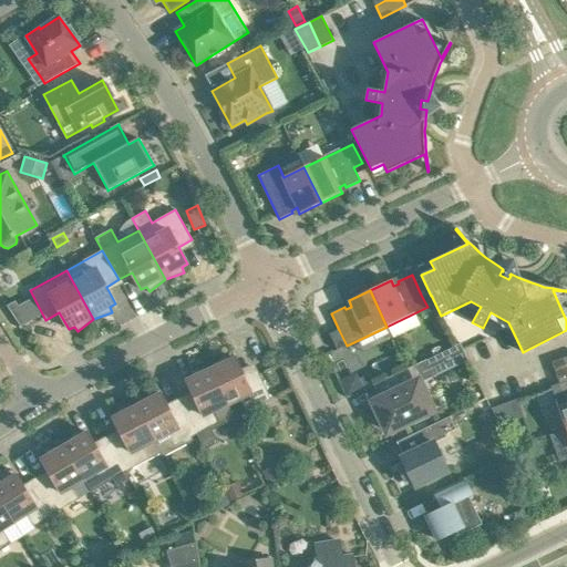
[(7,306),(6,306),(10,313),(19,328),(20,327),(28,322),(27,320),(21,310),(19,306),(16,300),(7,306)]
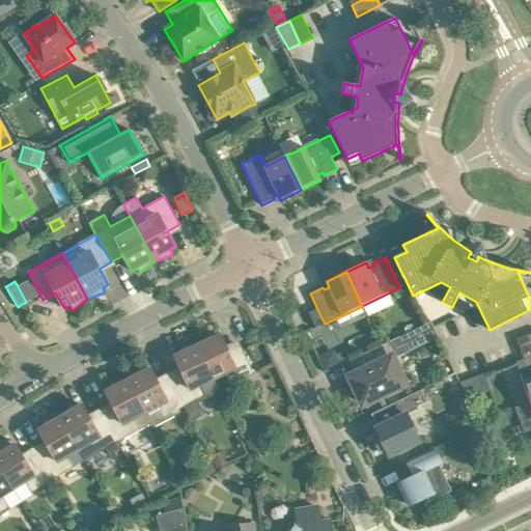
[(35,295),(30,284),(20,290),(25,300),(35,295)]
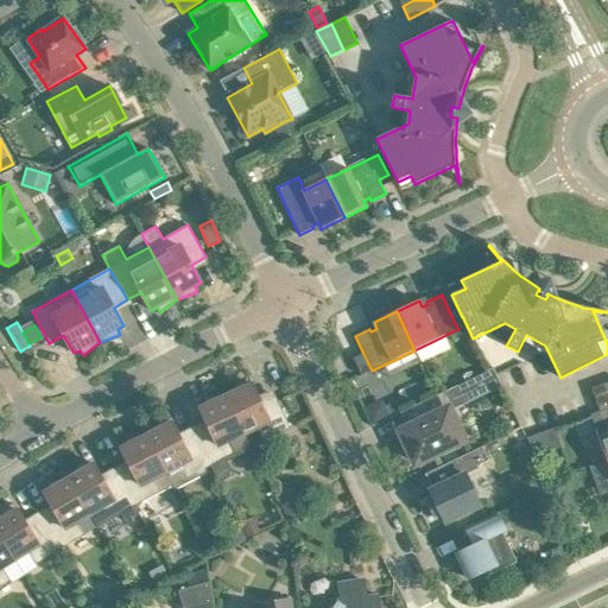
[(362,375),(372,371),(363,354),(354,359),(362,375)]
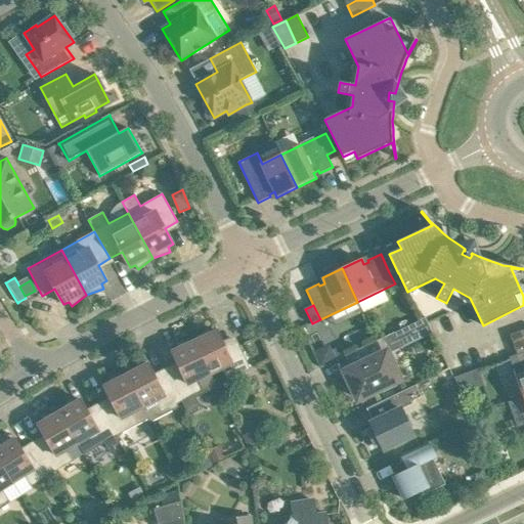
[(425,317),(404,328),(411,342),(432,332),(425,317)]
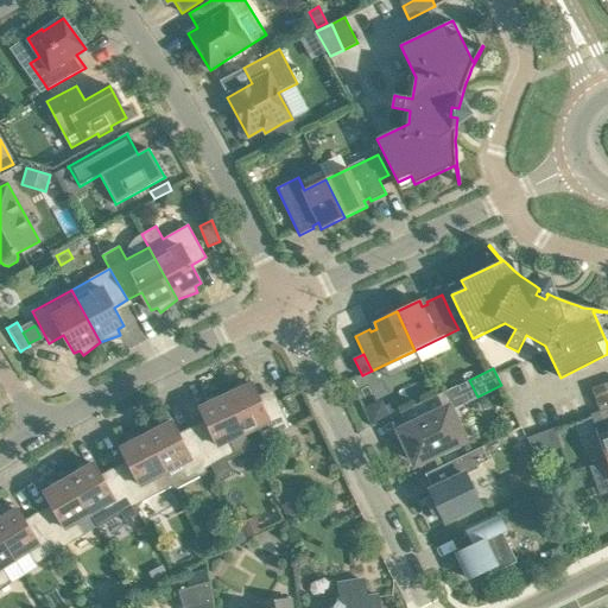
[(252,384),(246,386),(242,381),(225,393),(245,435),(258,429),(264,442),(291,429),(276,396),(261,403),(252,384)]
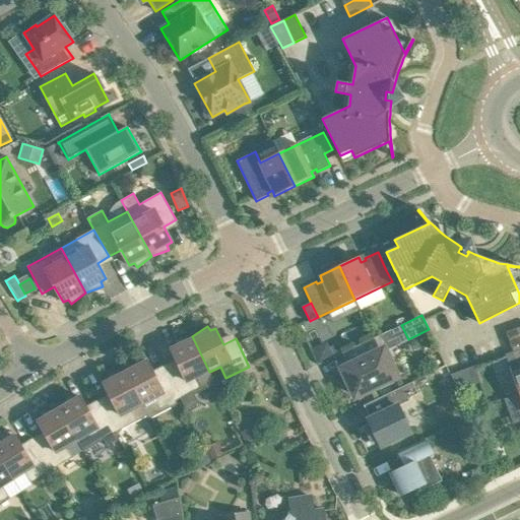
[(513,352),(519,348),(519,334),(517,328),(506,332),(513,351),(513,352)]
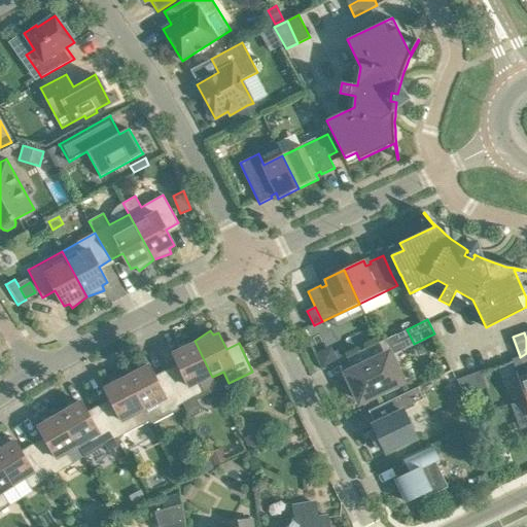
[(385,394),(398,388),(407,384),(398,364),(399,364),(387,339),(347,357),(354,372),(348,375),(360,401),(384,390),(385,394)]
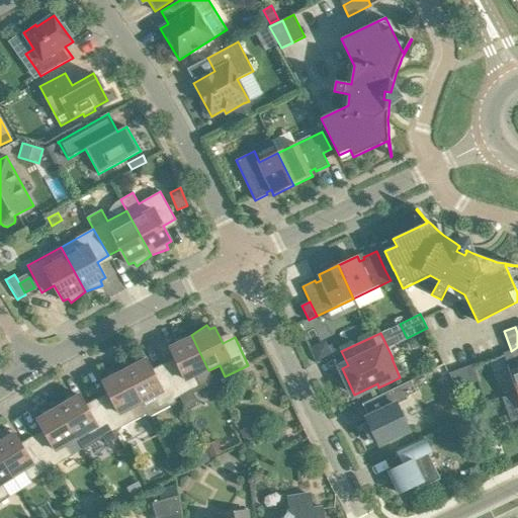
[(179,363),(167,369),(181,397),(180,397),(186,411),(199,405),(194,393),(214,383),(208,370),(191,335),(174,340),(175,345),(171,348),(179,363)]
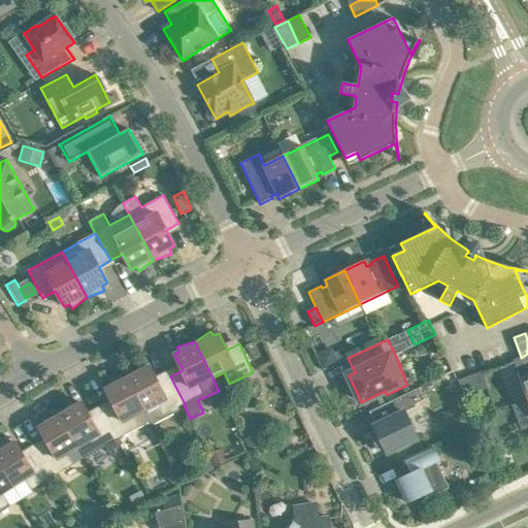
[(338,361),(331,348),(318,355),(325,368),(338,361)]
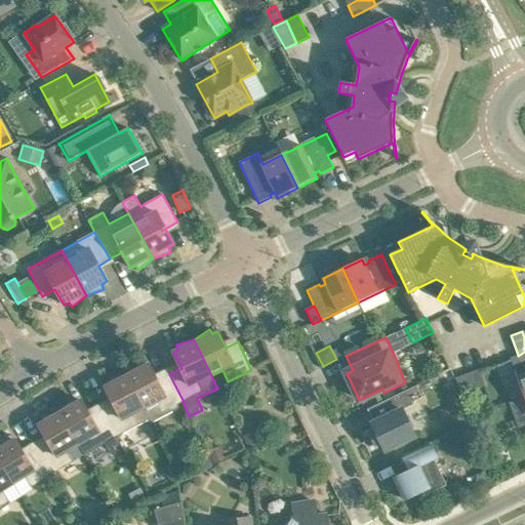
[(524,352),(518,356),(518,355),(510,358),(524,397),(524,396),(524,352)]
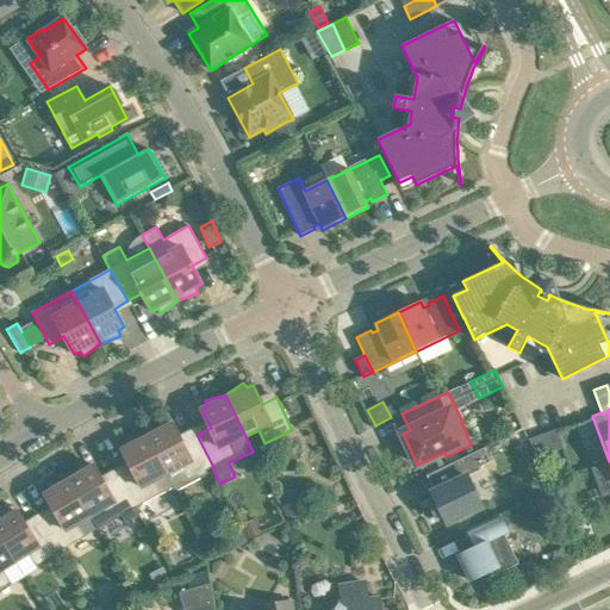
[(163,421),(145,434),(174,487),(181,483),(191,484),(201,478),(206,471),(212,467),(213,467),(197,435),(182,442),(173,423),(167,427),(163,421)]
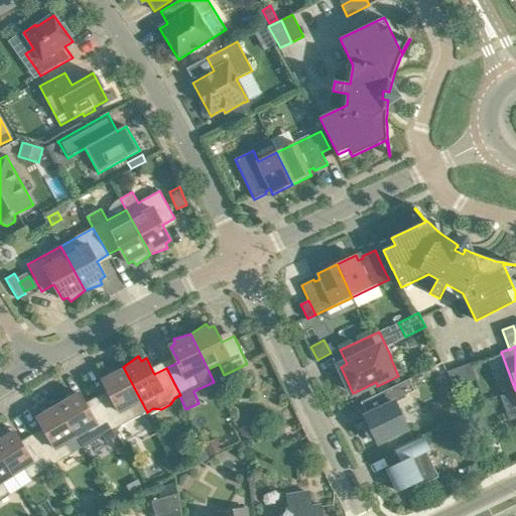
[(114,429),(146,412),(123,367),(106,373),(108,378),(103,381),(111,396),(100,402),(114,429)]
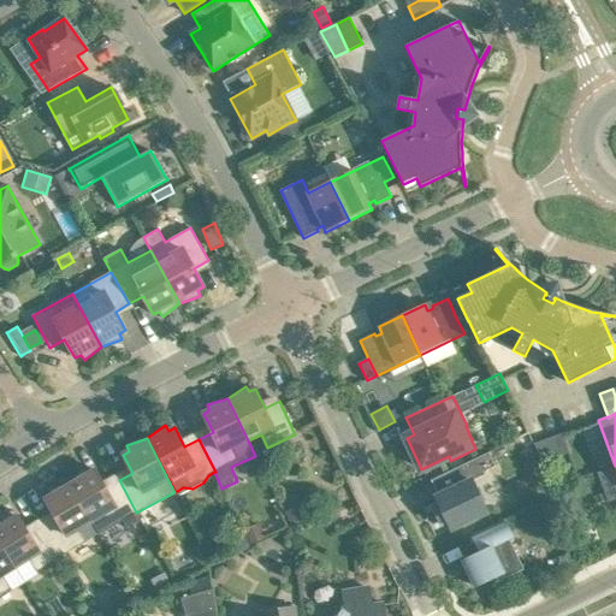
[(451,529),(473,519),(487,513),(483,503),(486,501),(480,489),(477,490),(472,481),(485,475),(484,472),(496,466),(490,452),(431,480),(438,496),(436,497),(439,507),(433,509),(434,511),(436,510),(442,521),(439,522),(440,523),(446,521),(451,529)]
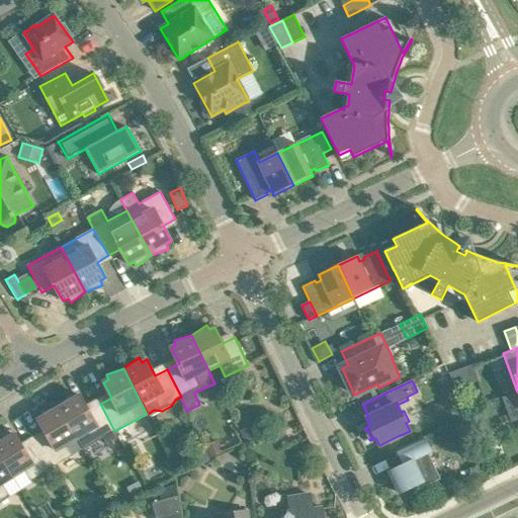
[(517,391),(517,392),(502,398),(511,423),(517,420),(517,421),(517,391)]
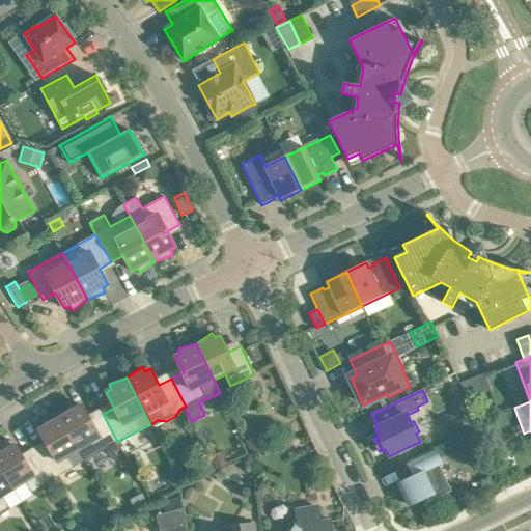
[(82,406),(77,408),(73,403),(59,416),(79,450),(90,443),(96,454),(110,446),(116,455),(122,451),(117,442),(103,414),(91,421),(82,406)]
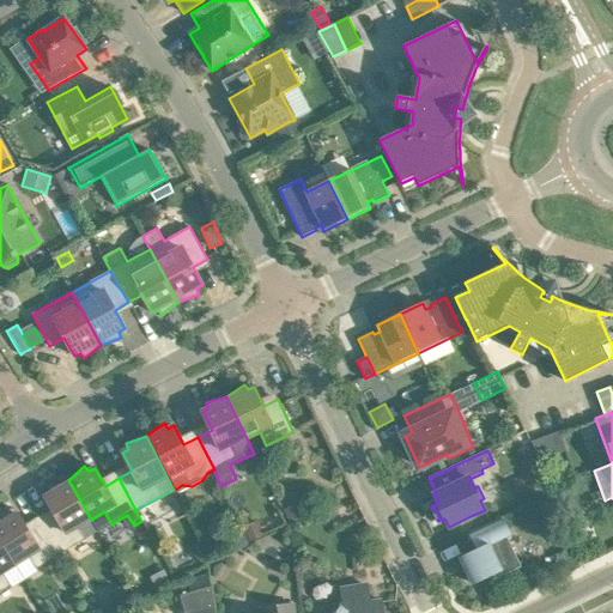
[(78,527),(91,520),(68,480),(48,487),(50,493),(44,497),(55,515),(42,523),(61,554),(85,539),(78,527)]
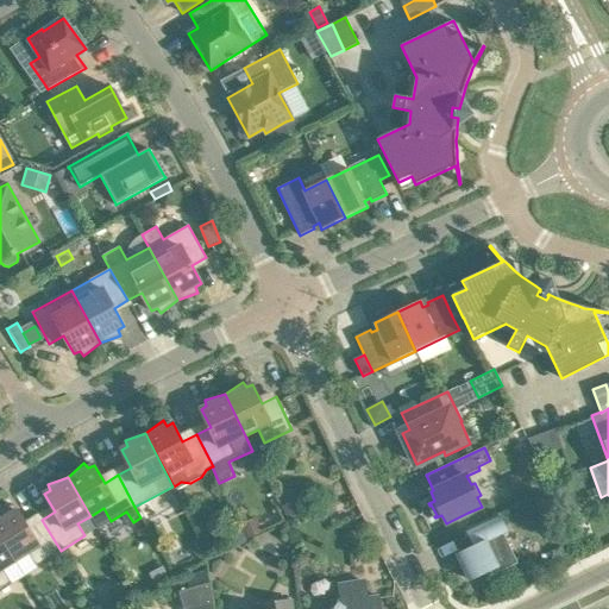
[(565,484),(551,490),(557,506),(571,501),(565,484)]
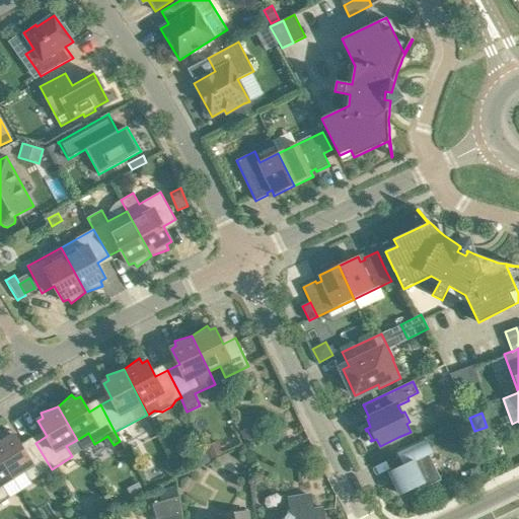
[(455,431),(463,436),(470,426),(461,421),(455,431)]
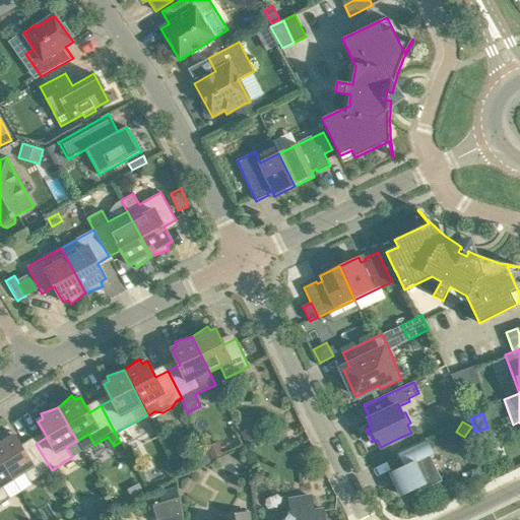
[(258,438),(253,427),(240,433),(246,444),(258,438)]
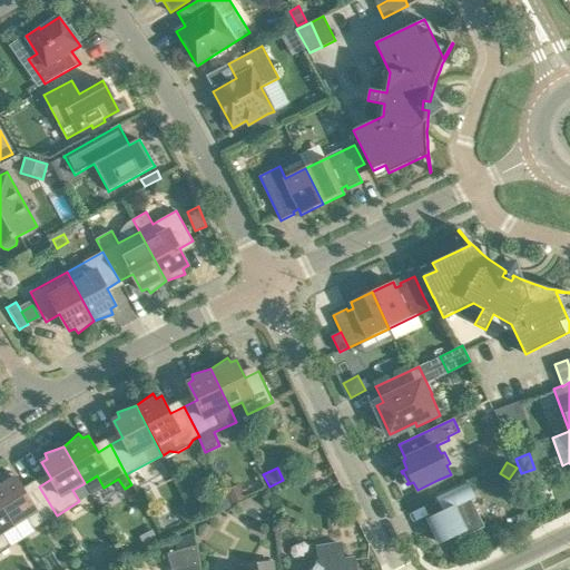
[(57,516),(39,487),(27,493),(12,472),(0,480),(0,502),(15,526),(27,518),(33,529),(57,516)]
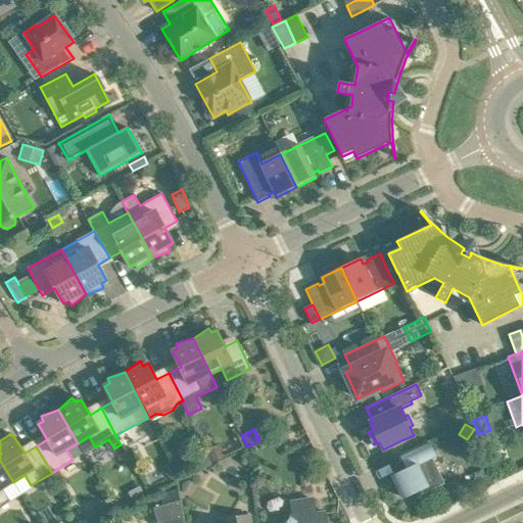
[(444,483),(435,465),(430,454),(433,452),(428,441),(400,455),(408,469),(394,475),(406,497),(421,490),(422,492),(421,493),(421,494),(444,483)]
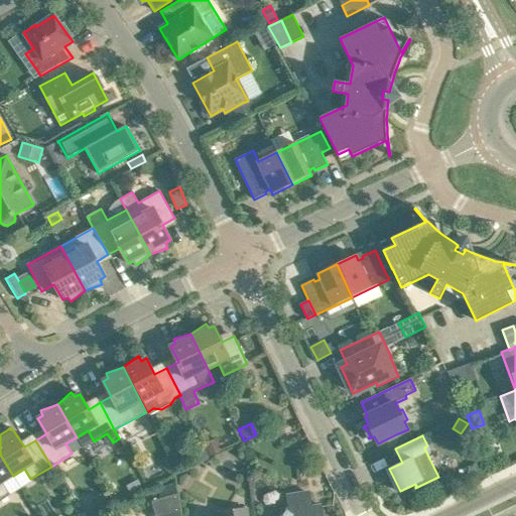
[(223,449),(217,437),(204,443),(210,456),(223,449)]
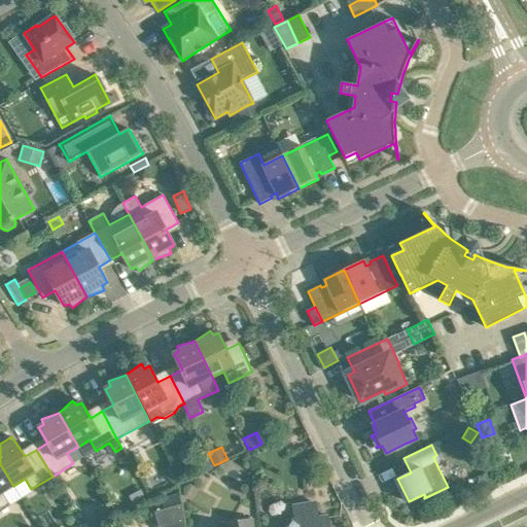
[(13,486),(0,464),(0,508),(9,503),(3,493),(13,486)]
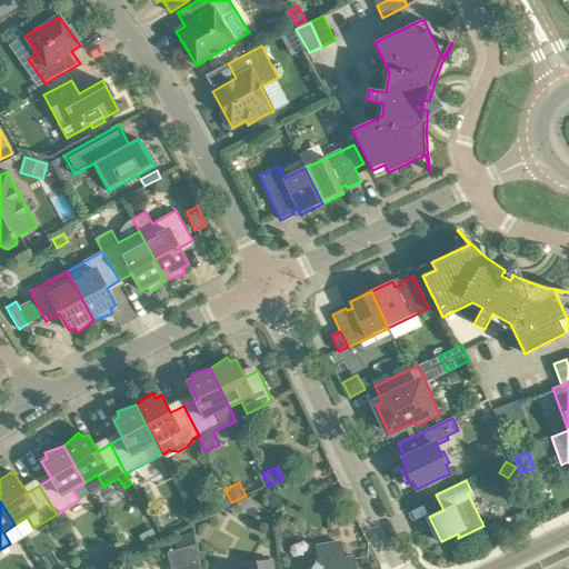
[(152,529),(139,536),(145,546),(158,539),(152,529)]
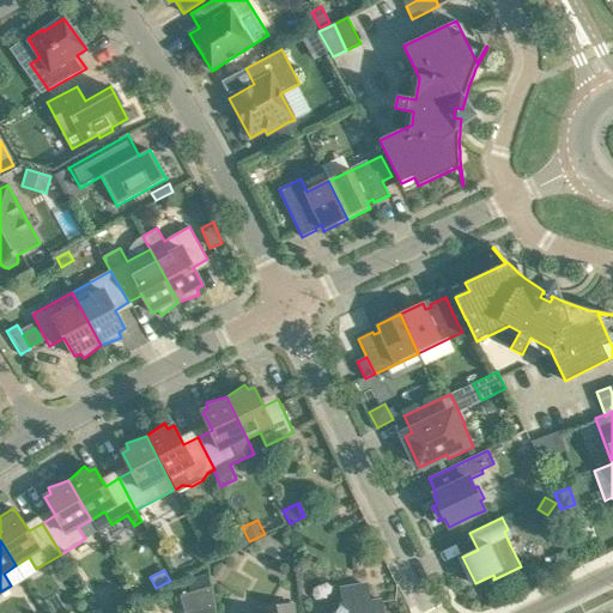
[(214,612),(214,607),(211,587),(207,576),(188,581),(190,593),(180,596),(184,612),(214,612)]
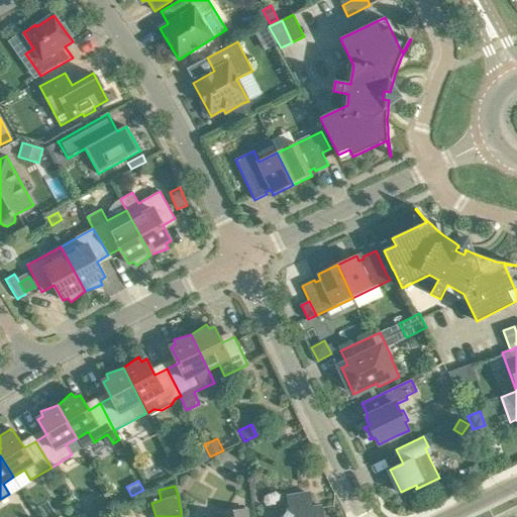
[(324,516),(322,507),(313,509),(310,494),(291,497),(287,498),(289,509),(282,516),(324,516)]
